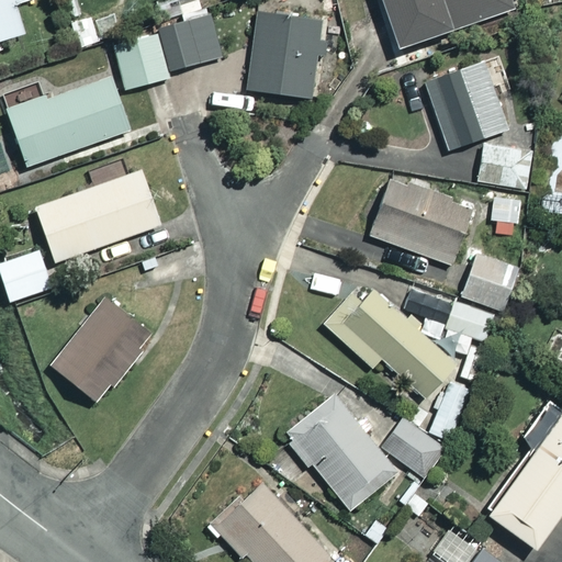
[(21,0),(0,0),(0,37),(23,32),(14,2),(21,0)]
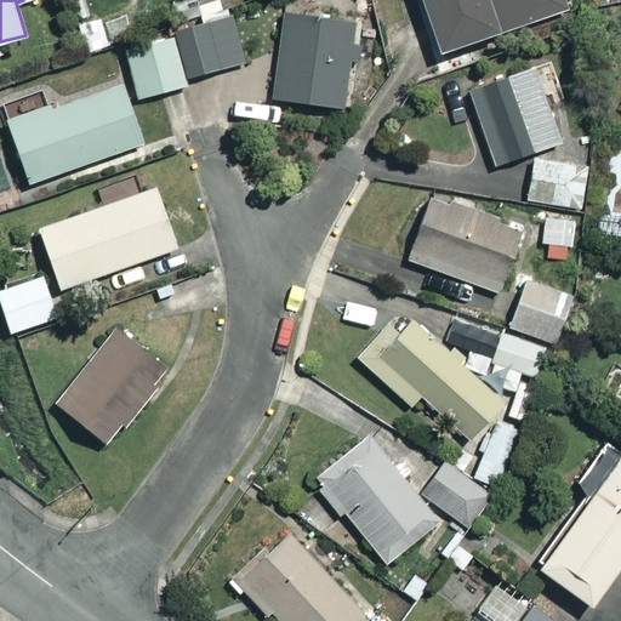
[(565,10),(562,0),(420,0),(437,51),(565,10)]
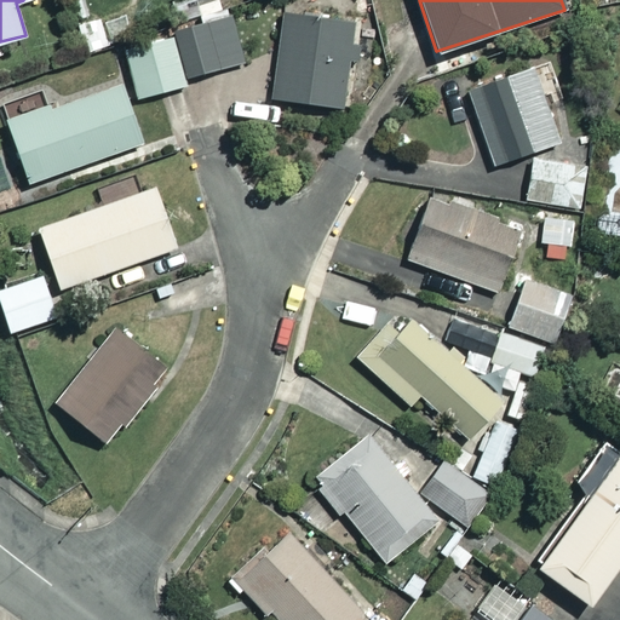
[(354,21),(283,12),(273,97),(343,105),(354,21)]
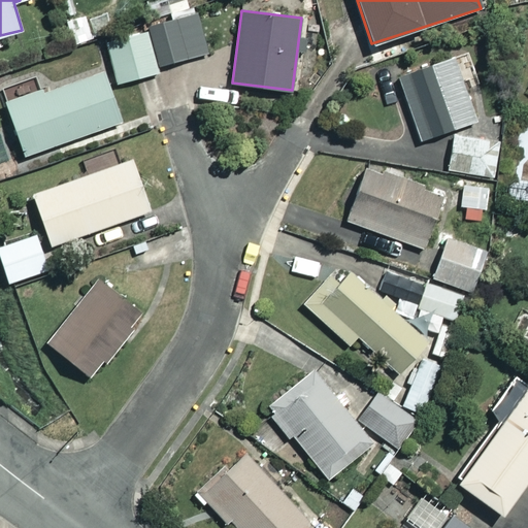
[(208,51),(197,12),(105,40),(118,84),(157,71),(156,67),(208,51)]
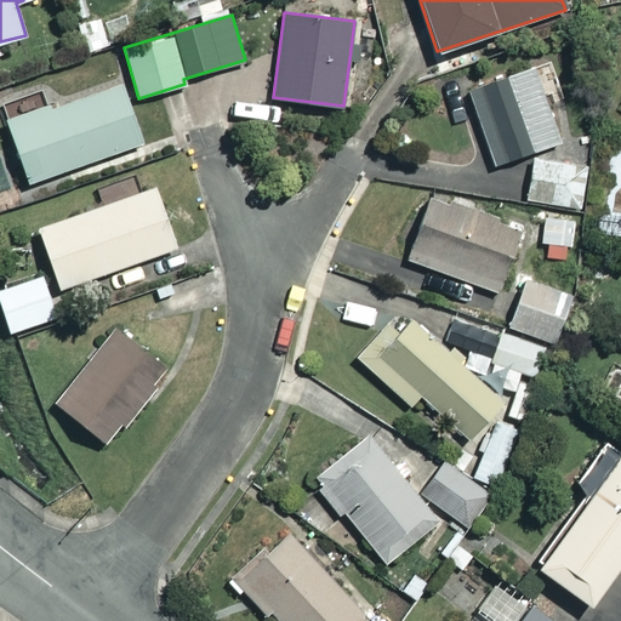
[(110,45),(98,16),(77,24),(90,53),(110,45)]
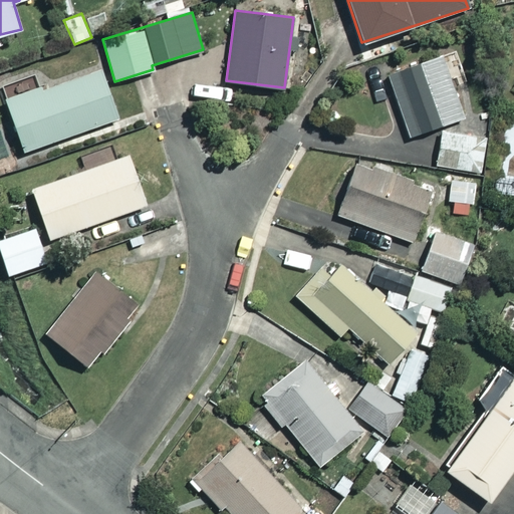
[(463,116),(441,52),(387,71),(409,136),(463,116)]
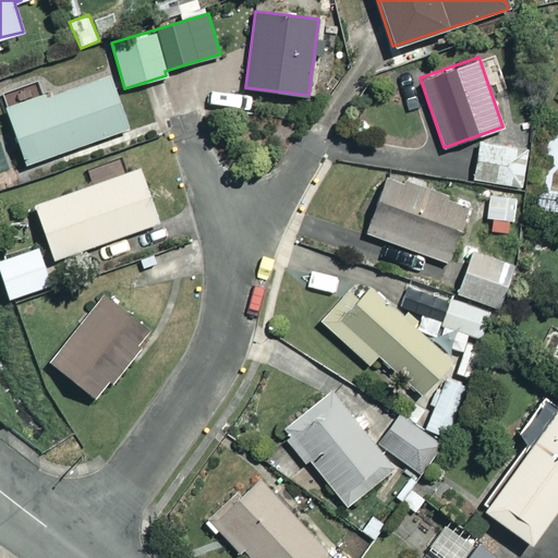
[(125,128),(107,72),(5,107),(25,162),(125,128)]
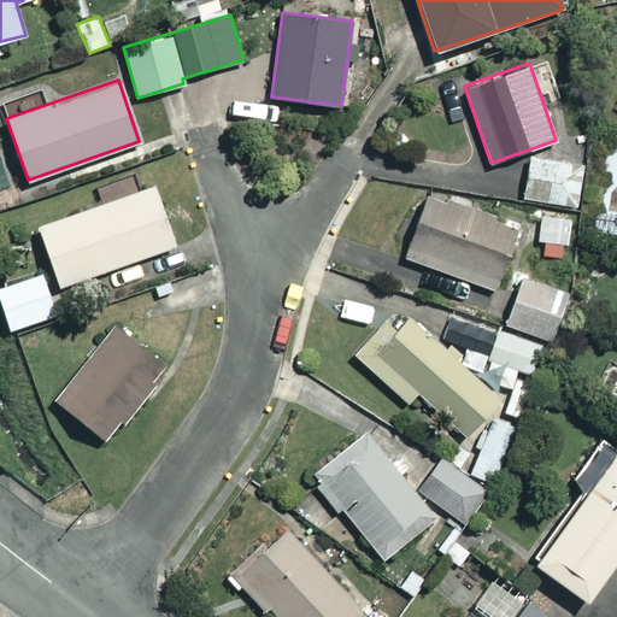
[(581,162),(528,156),(523,199),(576,205),(581,162)]
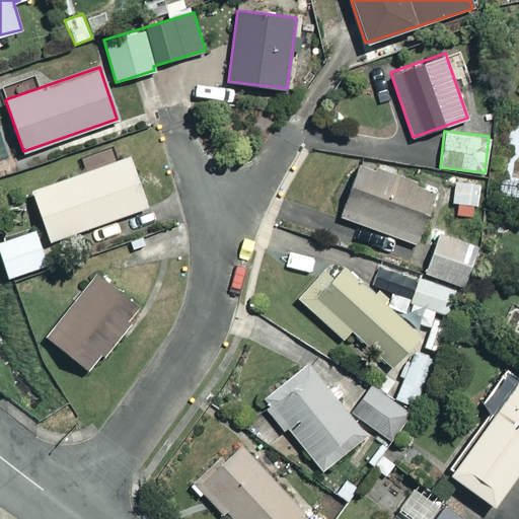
[(146,206),(129,155),(31,190),(50,240),(146,206)]
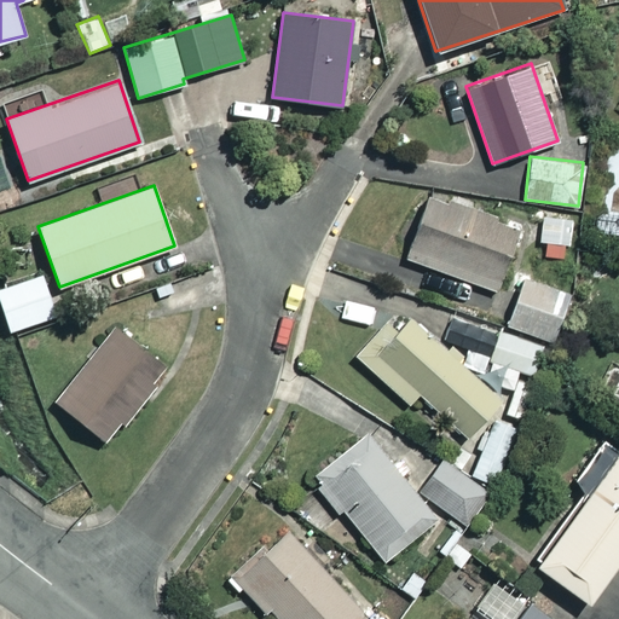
[(518,226),(427,194),(404,258),(496,289),(518,226)]
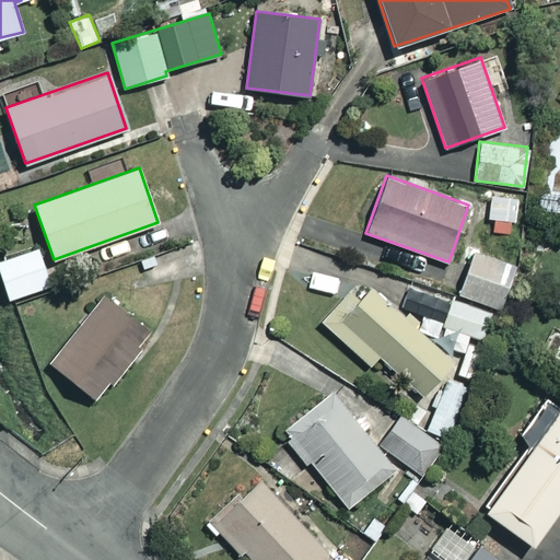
[(518,200),(494,193),(488,211),(494,230),(509,234),(518,200)]
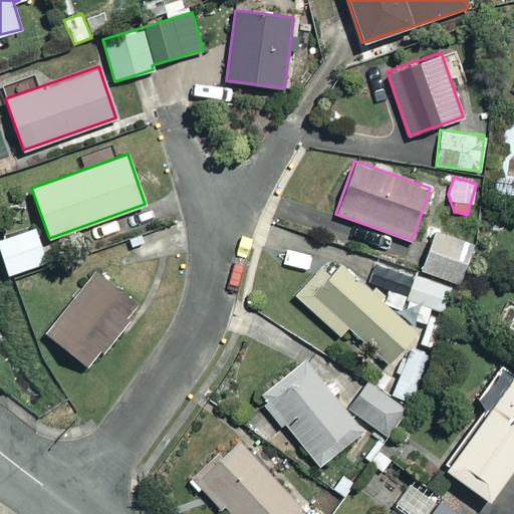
[(46,262),(34,227),(0,238),(0,252),(8,275),(46,262)]
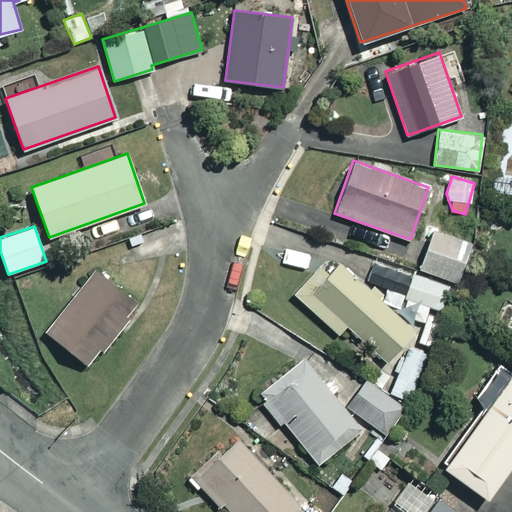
[(471,240),(433,227),(419,268),(457,281),(471,240)]
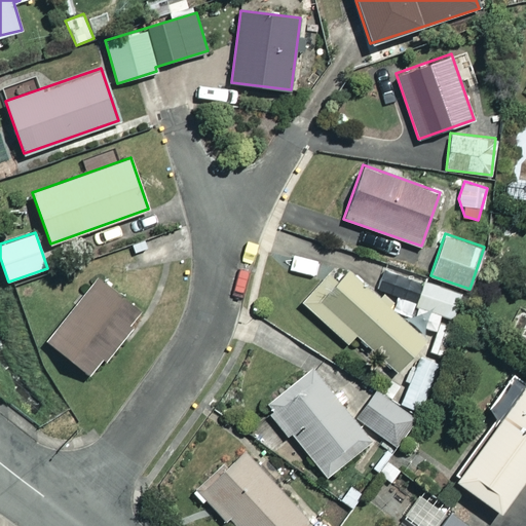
[(426,338),(346,268),(326,292),(316,284),(301,302),(347,342),(355,333),(399,370),(426,338)]
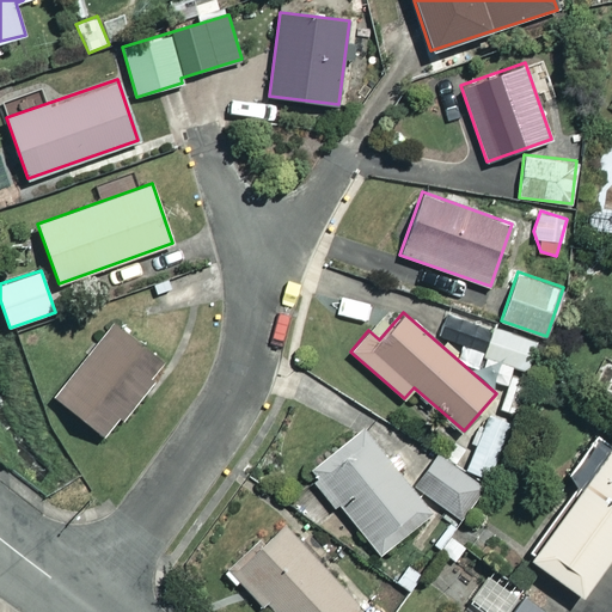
[(528,374),(538,344),(448,312),(440,336),(484,353),(479,366),(510,377),(513,368),(528,374)]
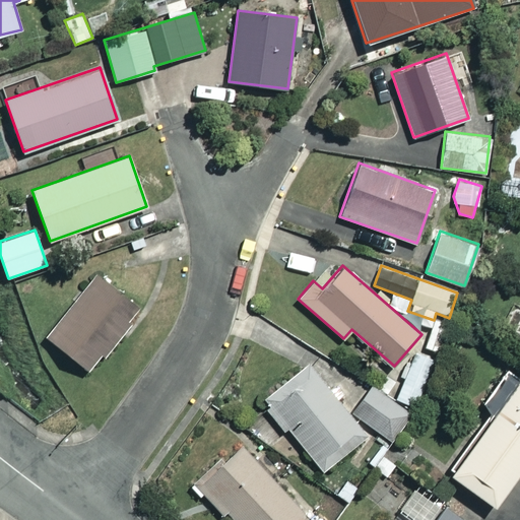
[(138,305),(99,273),(48,338),(87,369),(138,305)]
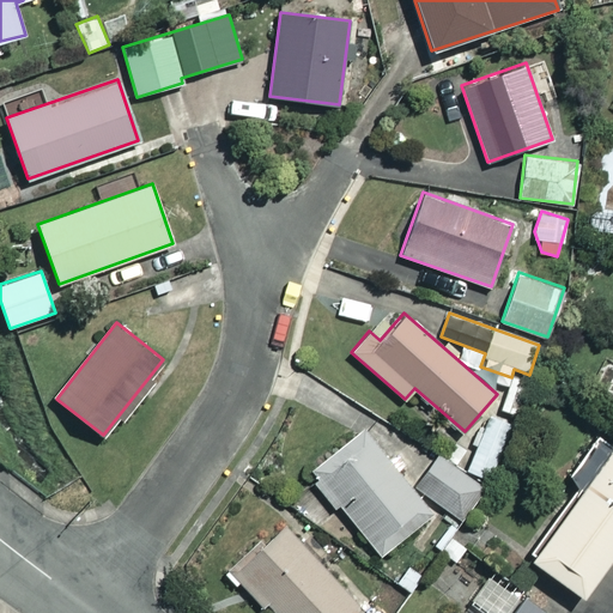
[(612,551),(612,442),(598,431),(566,473),(578,483),(526,554),(581,595),(612,551)]
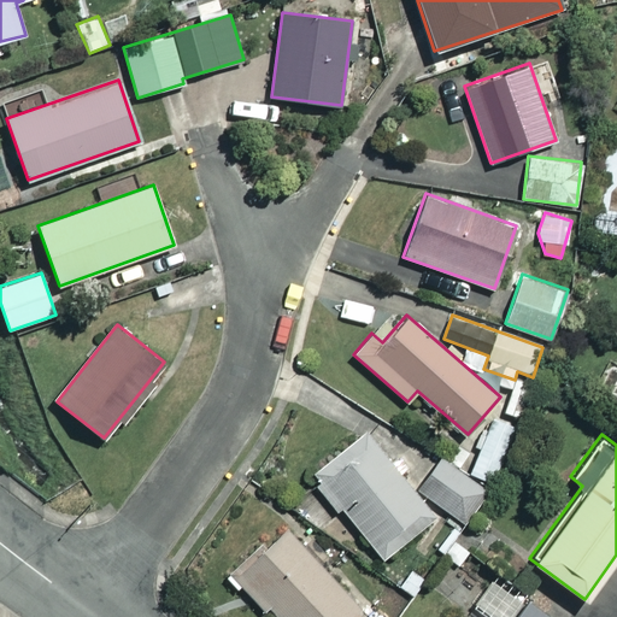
[(427,509),(365,436),(315,480),(383,559),(429,521),(427,509)]
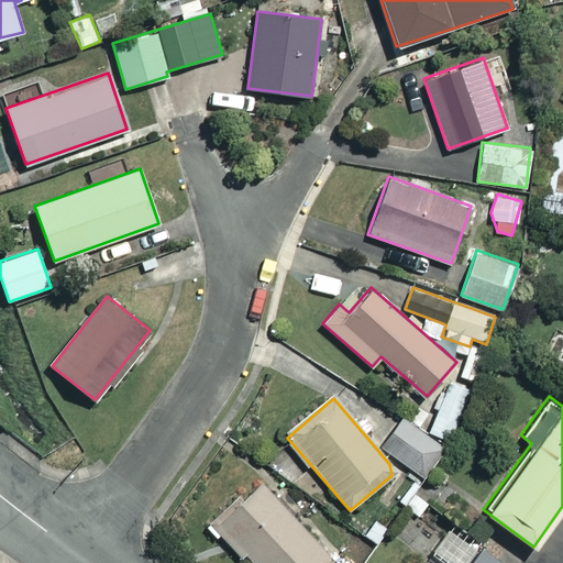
[(443,448),(403,418),(382,446),(423,476),(443,448)]
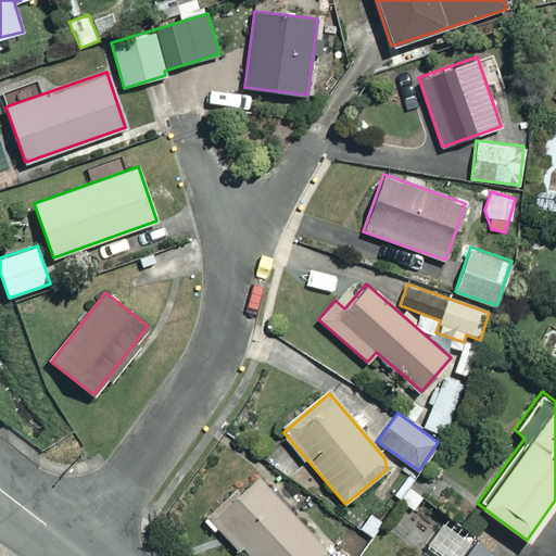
[(333,555),(254,480),(213,522),(248,555),(333,555)]
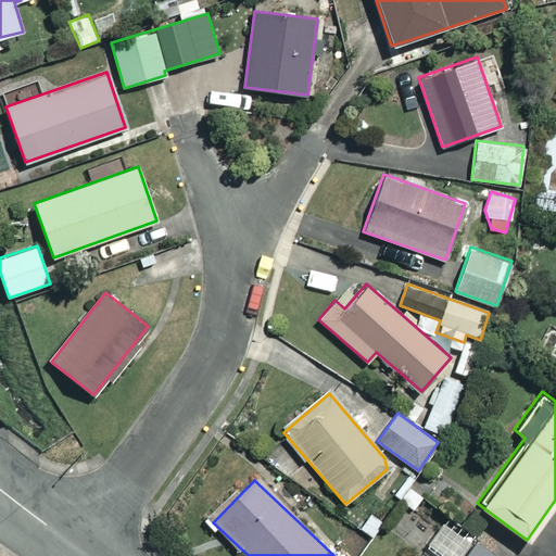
[(515,555),(516,555),(480,532),(464,555),(515,555)]
